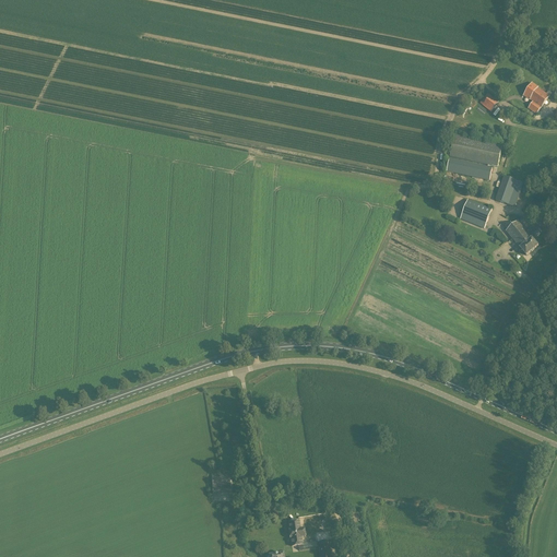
[(528,98),(530,99),(531,96),(534,91),(535,92),(537,87),(536,86),(530,82),(521,94),(528,98)]
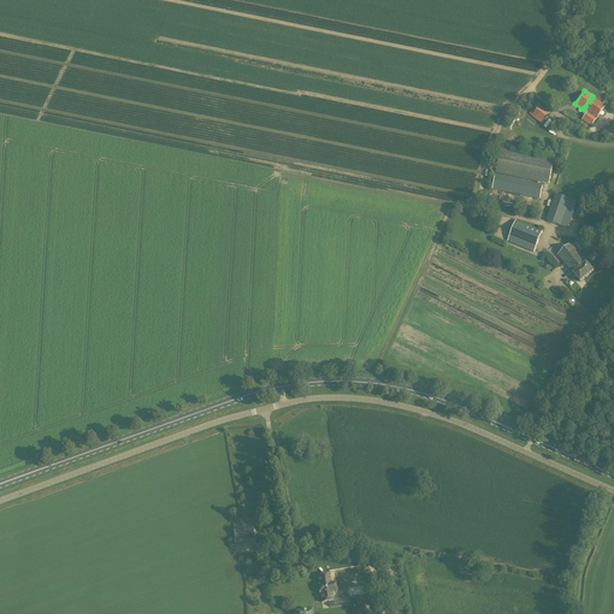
[(585,106),(584,110),(585,111),(580,118),(589,124),(603,104),(592,96),(590,101),(589,100),(585,106)]
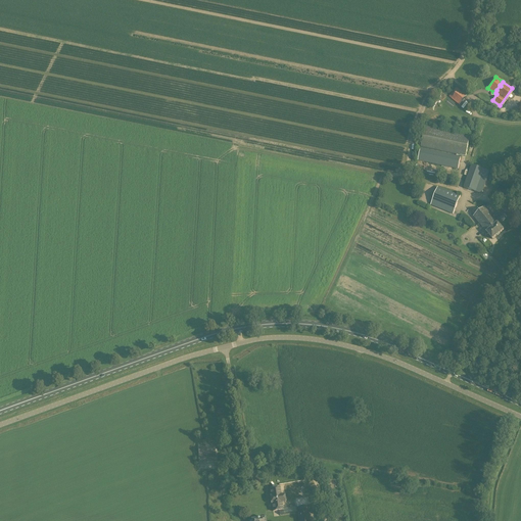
[(455,86),(447,95),(458,103),(465,94),(455,86)]
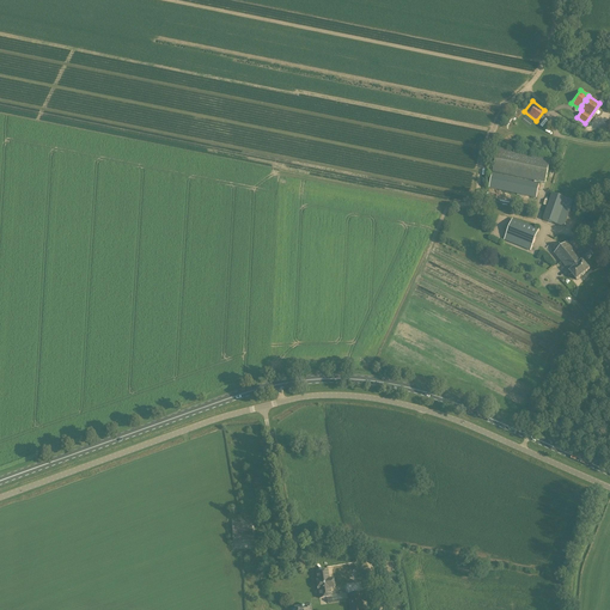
[(495,146),(490,170),(543,181),(548,158),(495,146)]
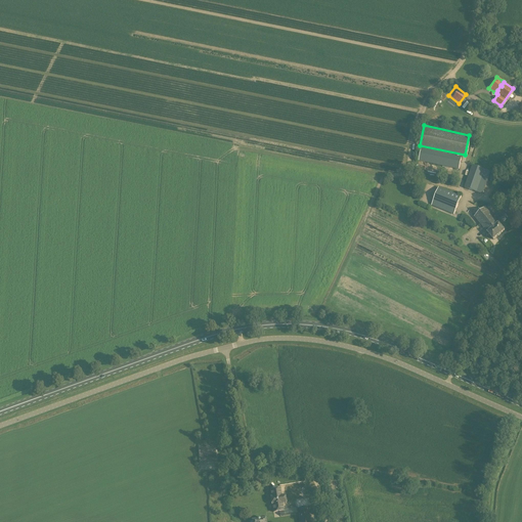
[(420,147),(417,160),(457,168),(460,156),(420,147)]
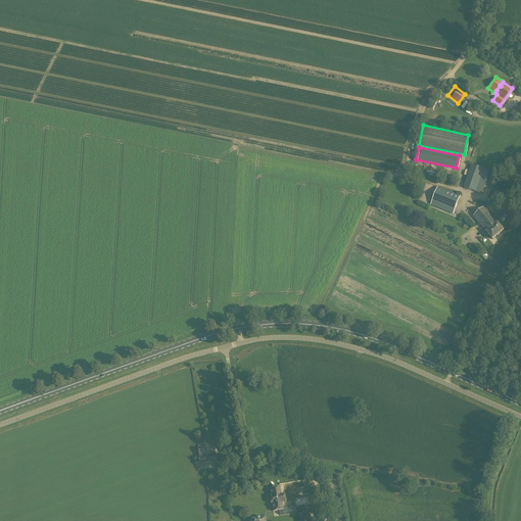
[(487,171),(470,163),(462,186),(479,193),(487,171)]
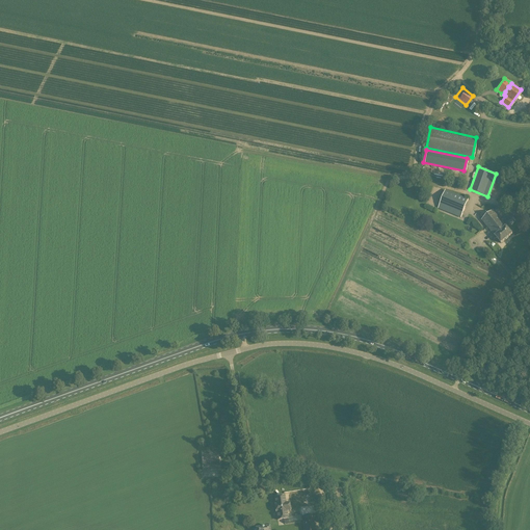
[(444,188),(436,207),(459,216),(467,197),(444,188)]
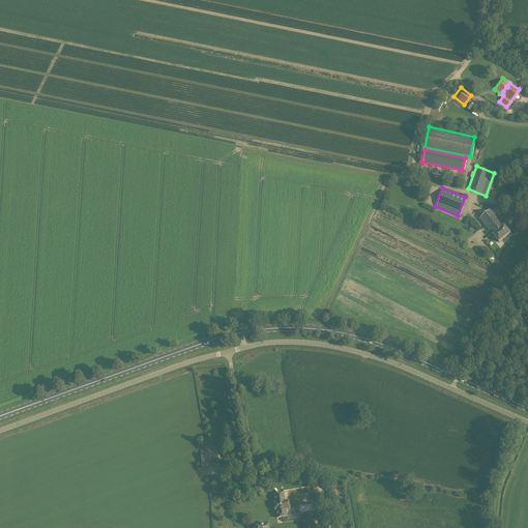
[(491,233),(491,234),(497,241),(509,232),(504,225),(512,218),(508,214),(501,220),(502,222),(501,223),(490,208),(478,217),(491,233)]
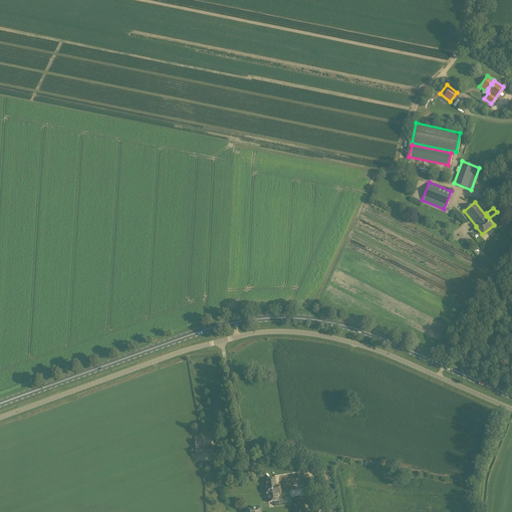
[(209,437),(194,437),(194,447),(210,447),(209,437)]
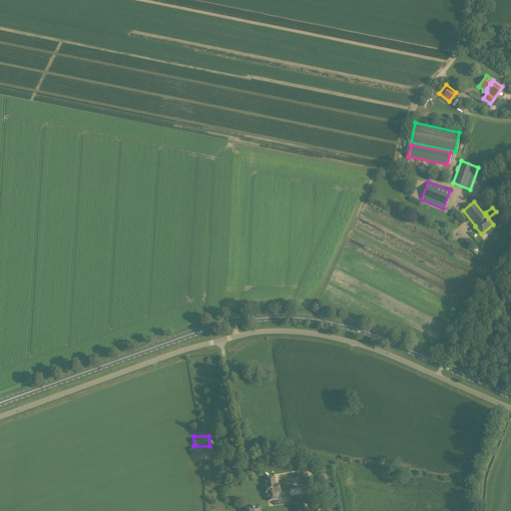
[(272,476),(263,477),(266,500),(276,499),(275,489),(278,489),(277,484),(274,484),(272,476)]
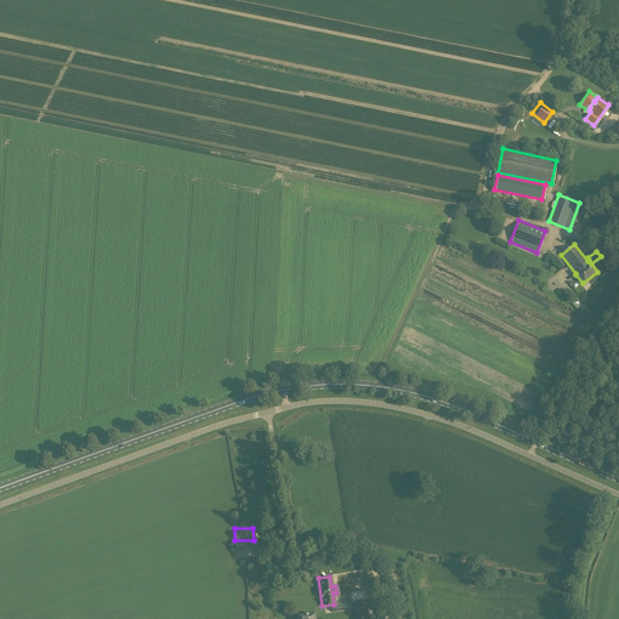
[(365,618),(363,598),(351,601),(352,618),(365,618)]
